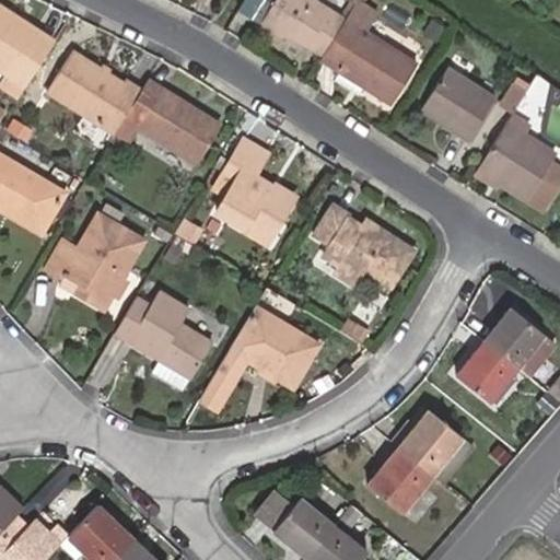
[(246,0),(238,12),(259,27),(261,24),(277,0),(246,0)]
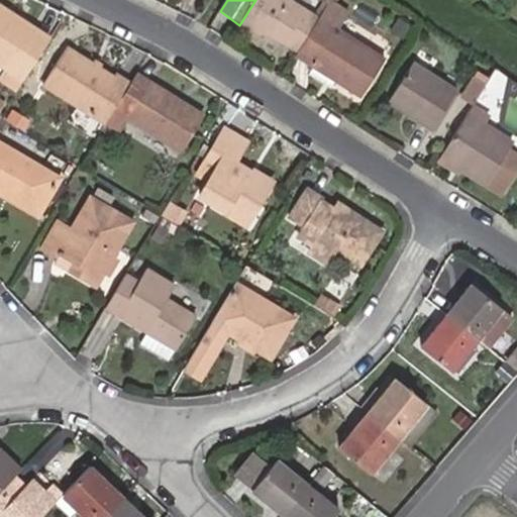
[(299,50),(318,21),(313,18),(284,0),(255,0),(241,22),(265,37),(269,32),(299,50)]
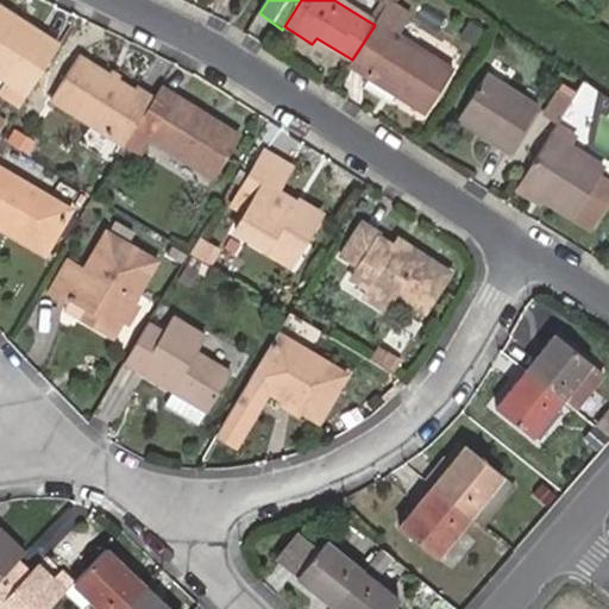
[(377,22),(385,7),(380,4),(369,22),(375,25),(377,22)]
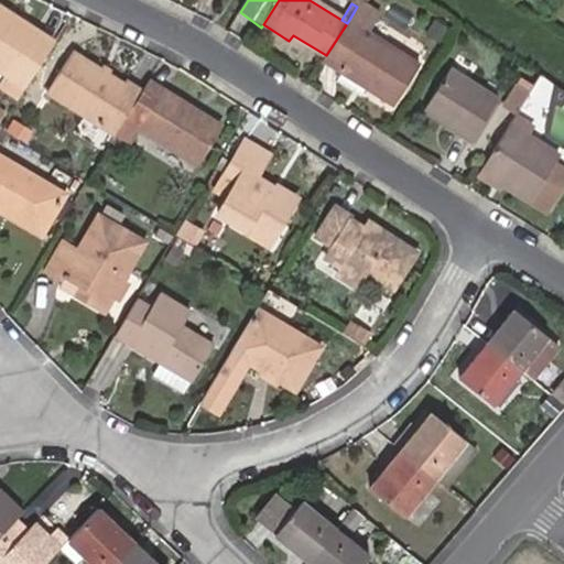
[(357,7),(349,20),(367,31),(377,14),(359,3),(357,7)]
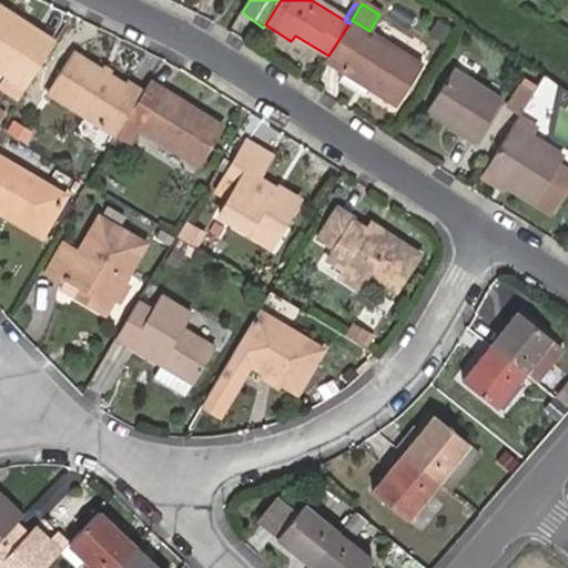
[(0,66),(24,80),(47,43),(33,36),(37,30),(18,19),(13,24),(0,14),(0,10),(1,9),(0,8),(0,66)]
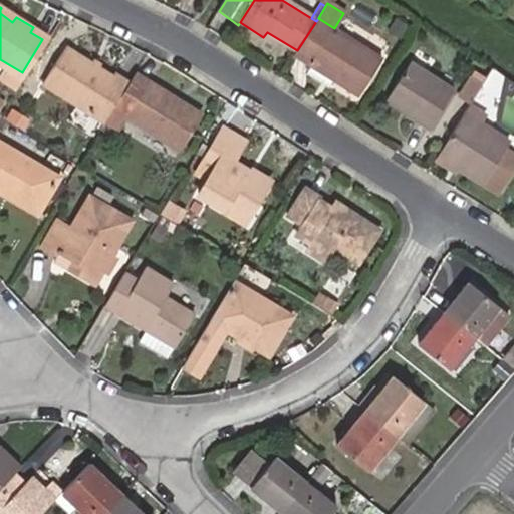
[(16,17),(1,8),(0,9),(0,13),(12,22),(16,17)]
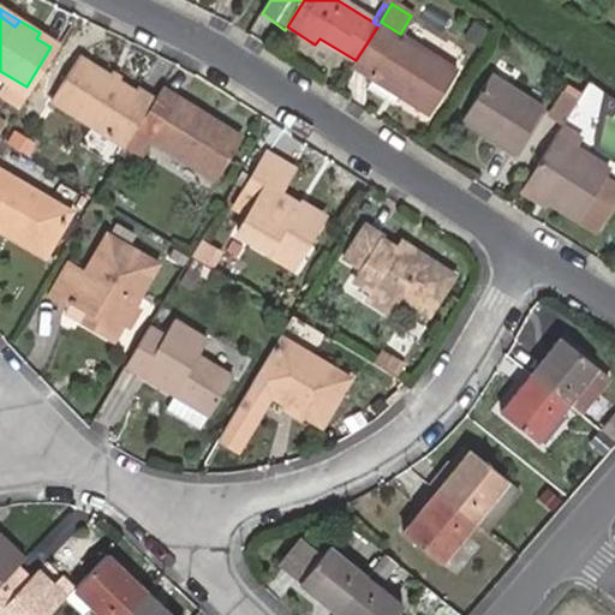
[(460,71),(381,22),(378,25),(356,60),(352,65),(375,81),(398,95),(430,115),(460,71)]
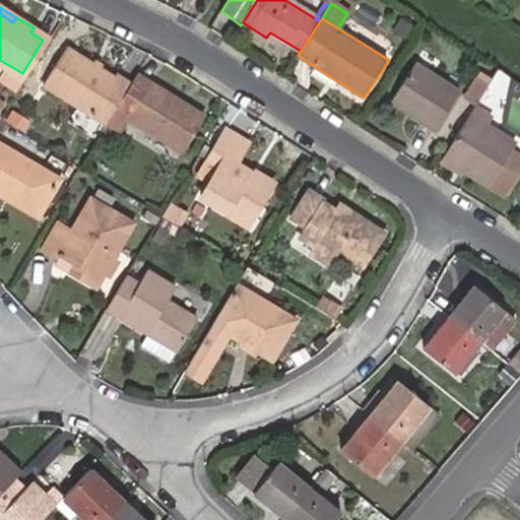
[(400,20),(395,28),(408,37),(413,27),(400,20)]
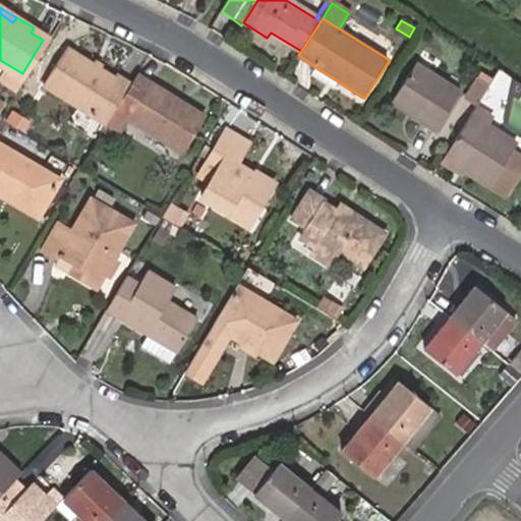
[(43,40),(46,36),(34,27),(31,33),(43,40)]
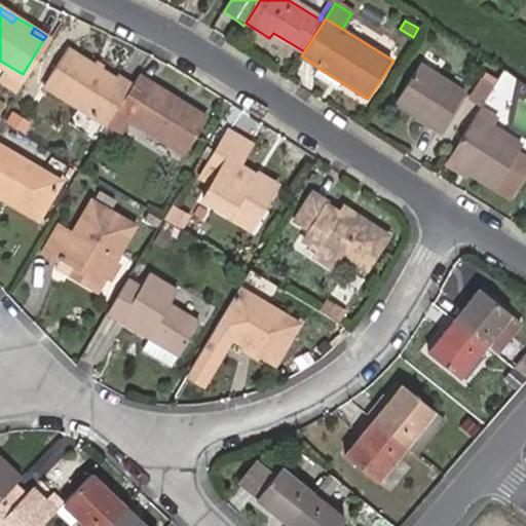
[(44,83),(106,122),(108,120),(128,86),(66,47),(44,83)]
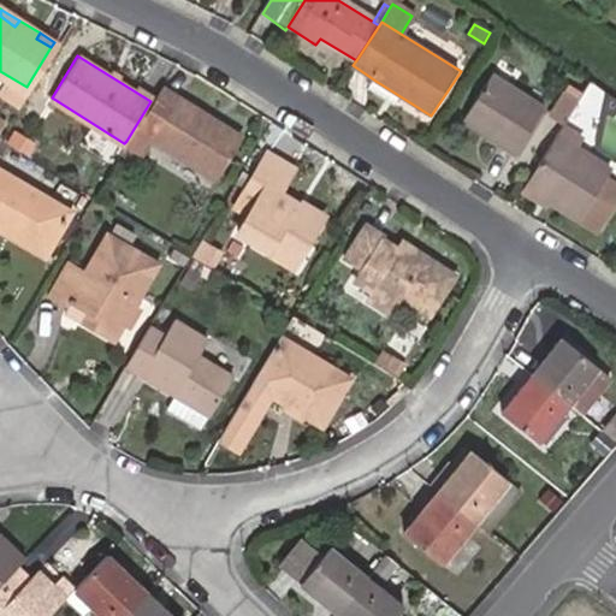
[(463,120),(517,157),(548,108),(493,75),(463,120)]
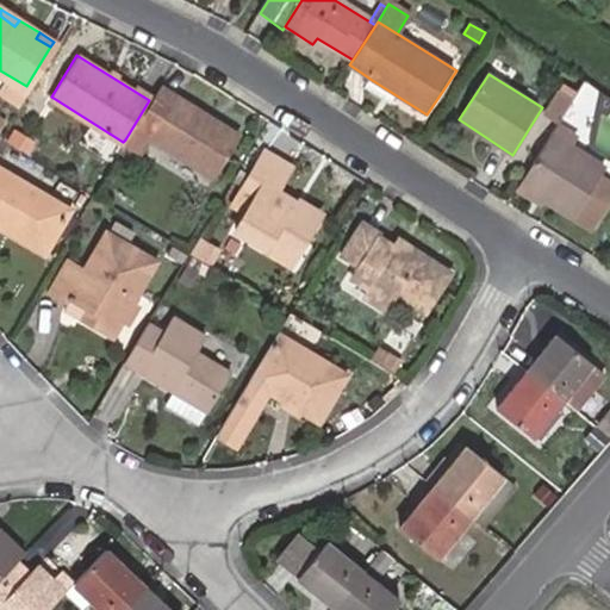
[(388,103),(394,94),(372,80),(367,88),(388,103)]
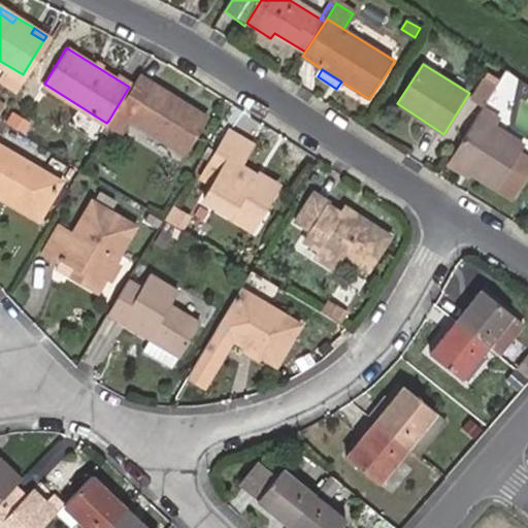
[(147,84),(135,77),(129,87),(108,121),(120,129),(128,117),(183,151),(200,122),(176,106),(180,101),(150,81),(147,84)]
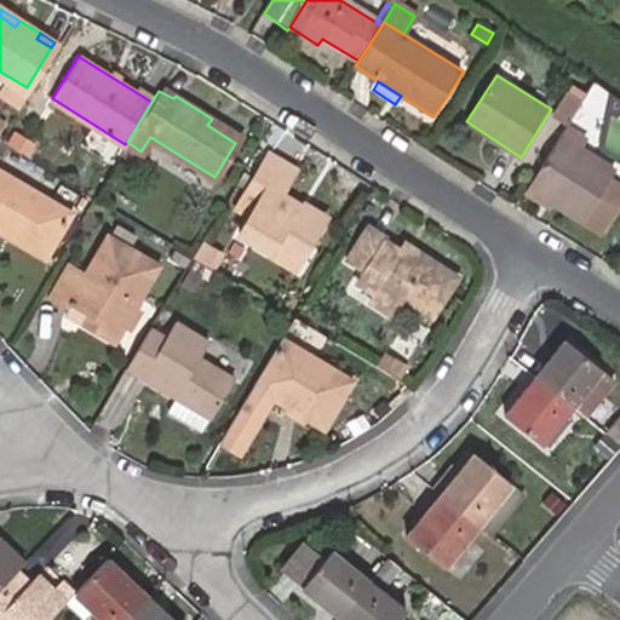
[(574,120),(585,102),(570,93),(560,110),(574,120)]
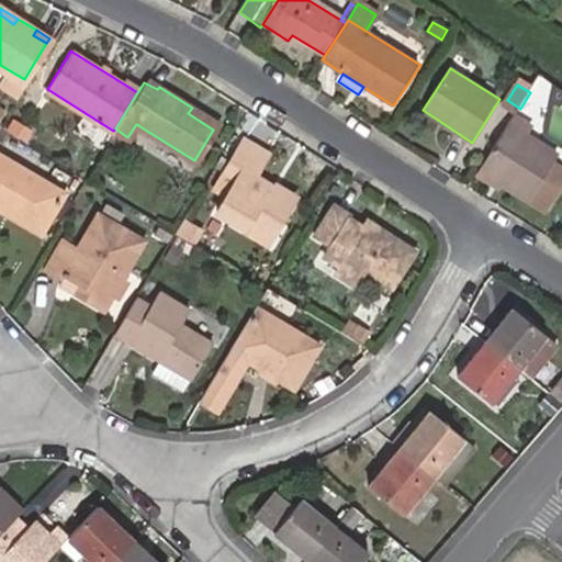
[(515,115),(520,109),(507,100),(503,108),(515,115)]
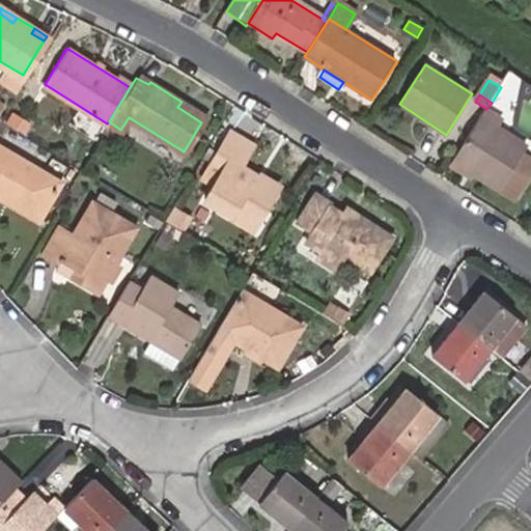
[(177,107),(201,122),(205,116),(182,102),(177,107)]
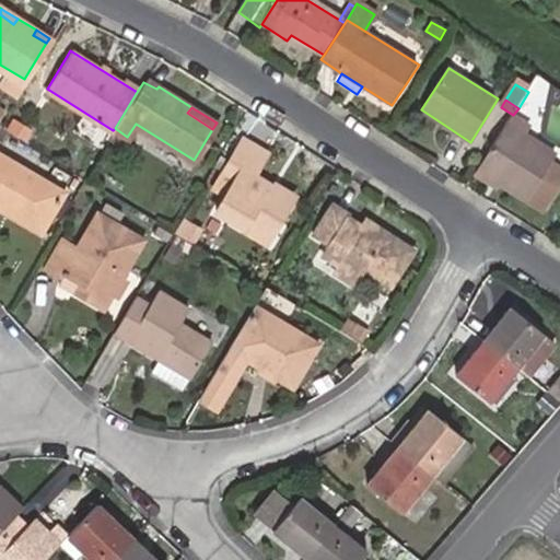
[(30,127),(13,117),(8,128),(24,138),(30,127)]
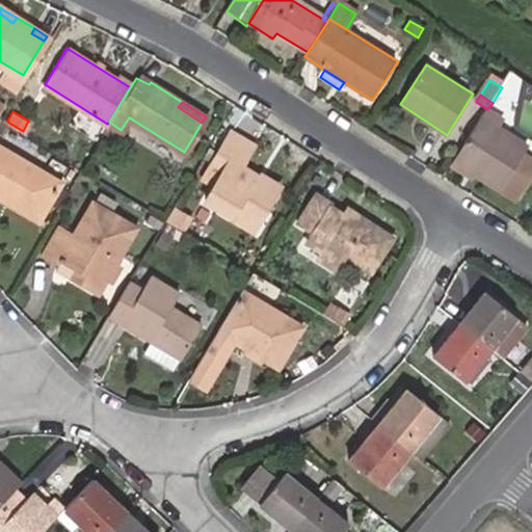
[(530,147),(483,117),(457,159),(521,198),(531,180),(531,176),(517,167),(527,152),(530,147)]
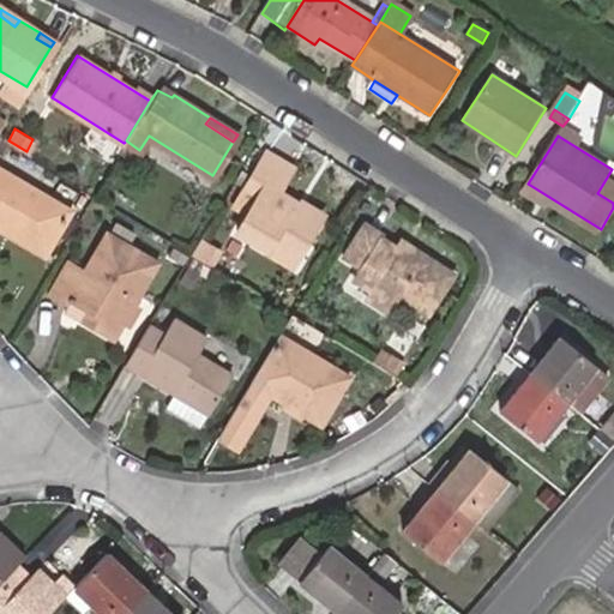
[(296,211),(301,203),(282,191),(296,168),(270,151),(246,188),(258,197),(238,230),(270,252),(275,245),(296,259),(318,224),(296,211)]
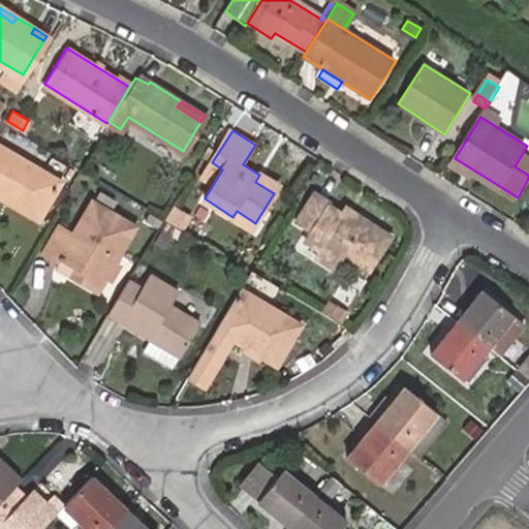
[(9,184),(45,207),(62,180),(0,143),(0,188),(5,191),(9,184)]
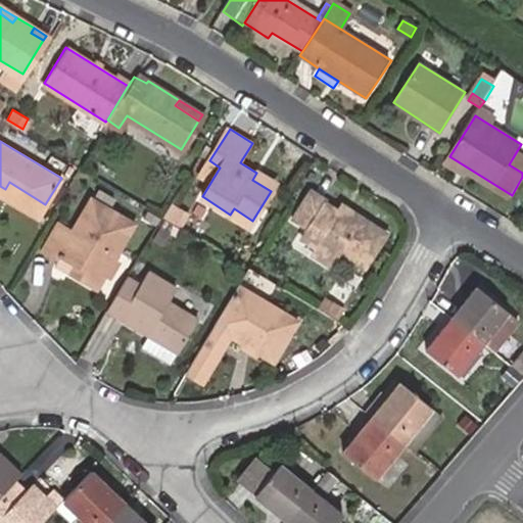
[(522,152),(518,149),(509,164),(522,173),(522,152)]
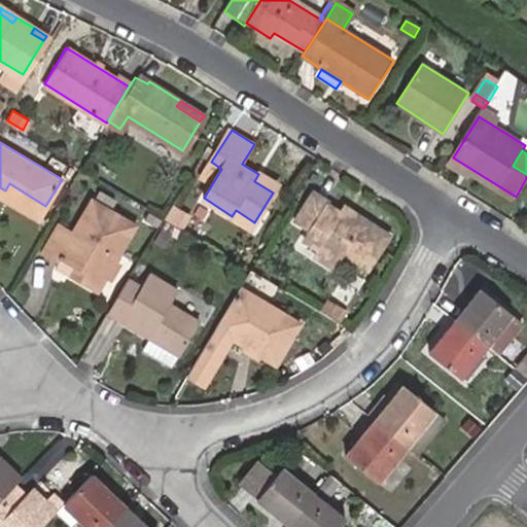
[(277,186),(258,174),(254,181),(273,192),(277,186)]
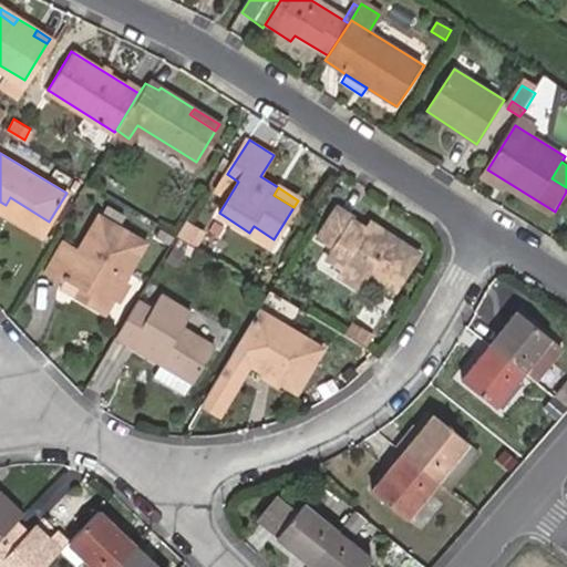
[(44,228),(49,222),(10,197),(6,205),(44,228)]
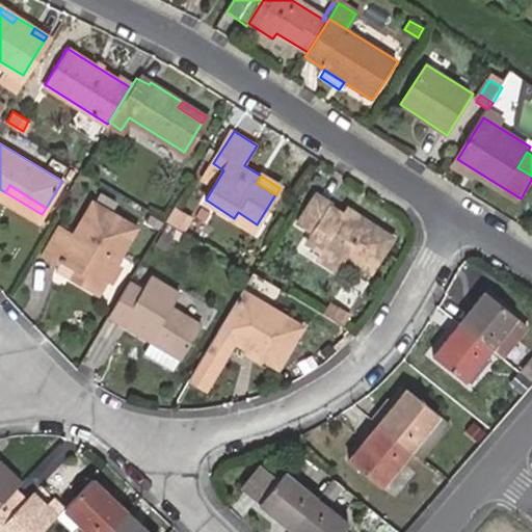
[(367,224),(352,214),(326,194),(302,228),(313,236),(311,239),(324,248),(320,255),(341,270),(350,258),(374,274),(396,241),(369,221),(367,224)]
